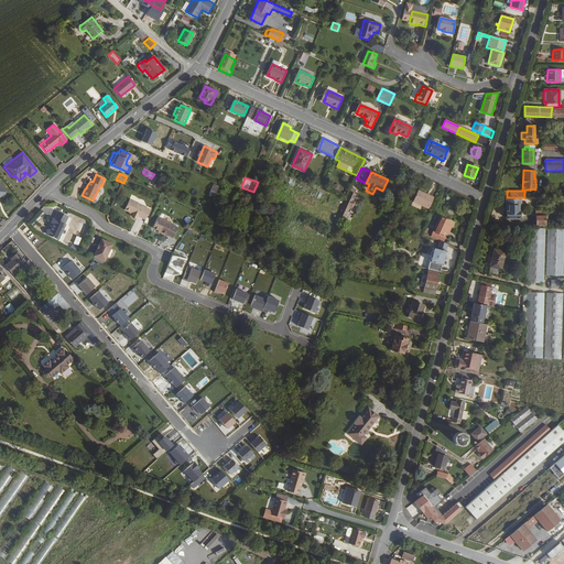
[(215,196),(219,186),(214,184),(209,194),(215,196)]
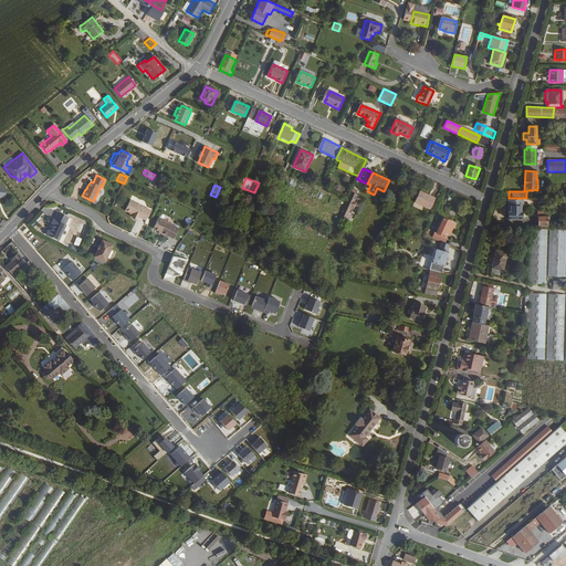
[(384,191),(377,188),(374,195),(380,198),(384,191)]
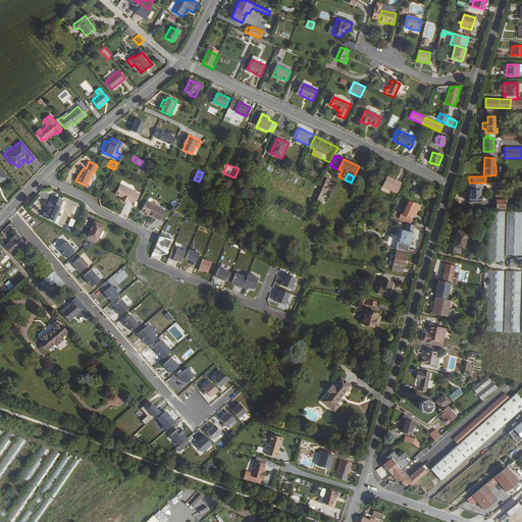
[(323,176),(314,199),(321,202),(330,179),(323,176)]
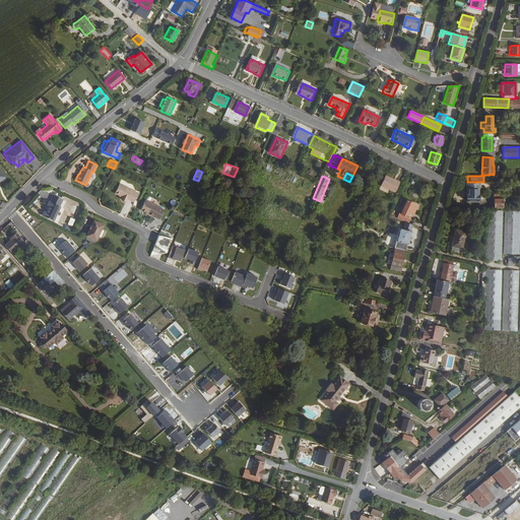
[(395,193),(400,182),(393,179),(392,181),(385,178),(381,186),(395,193)]
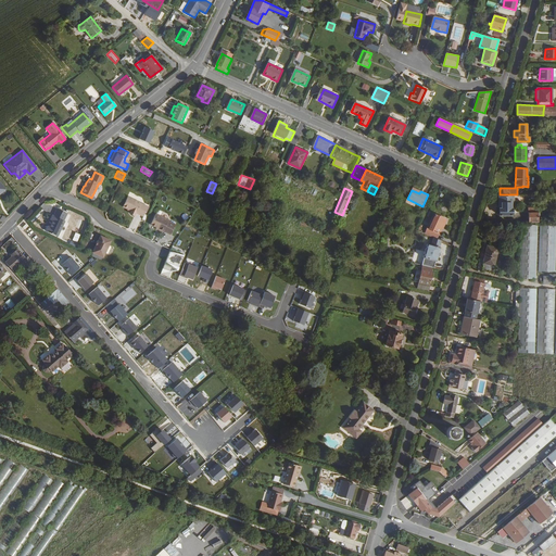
[(514,197),(512,196),(500,196),(500,215),(513,215),(513,207),(510,207),(510,203),(513,203),(514,202),(514,197)]
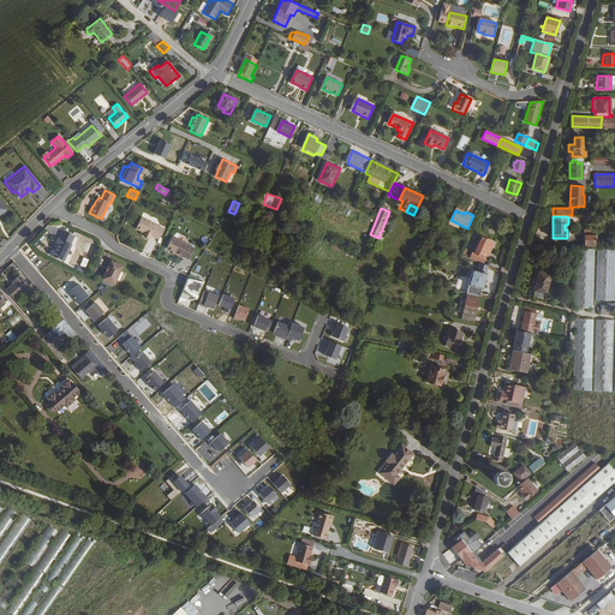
[(163,227),(141,219),(136,230),(142,232),(145,233),(144,236),(150,237),(151,236),(159,238),(163,227)]
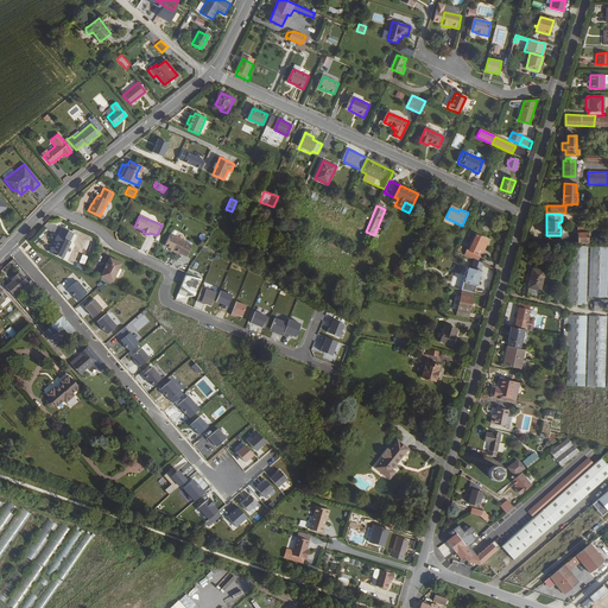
[(577,242),(590,242),(590,232),(587,232),(588,226),(577,226),(577,242)]
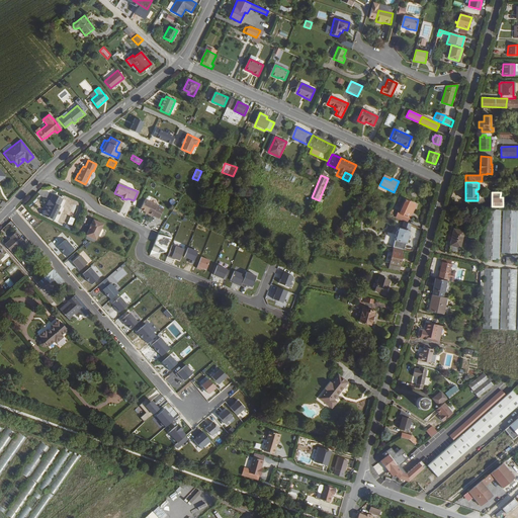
[(57,203),(60,197),(54,194),(51,200),(49,199),(47,204),(49,205),(47,207),(46,210),(42,214),(54,221),(61,205),(60,205),(57,203)]
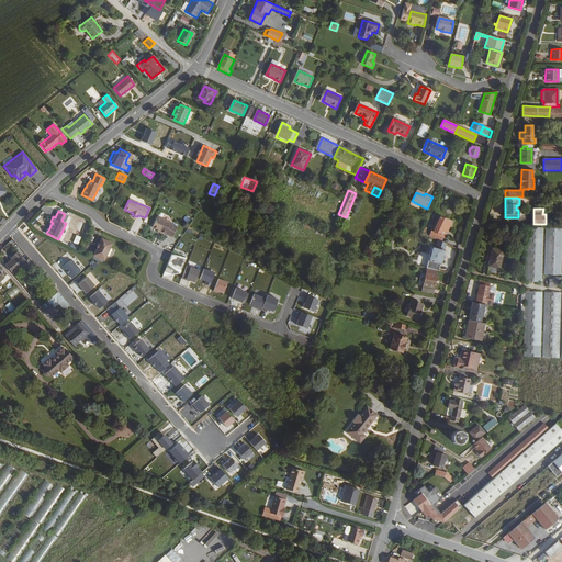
[(171,221),(159,214),(154,225),(159,228),(163,229),(161,231),(166,233),(166,232),(173,236),(179,225),(171,222),(171,221)]
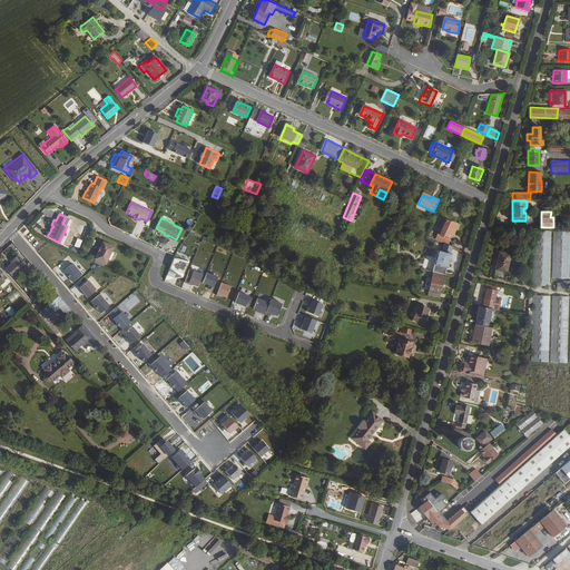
[(458,226),(446,220),(438,241),(444,244),(448,245),(454,231),(455,232),(458,226)]
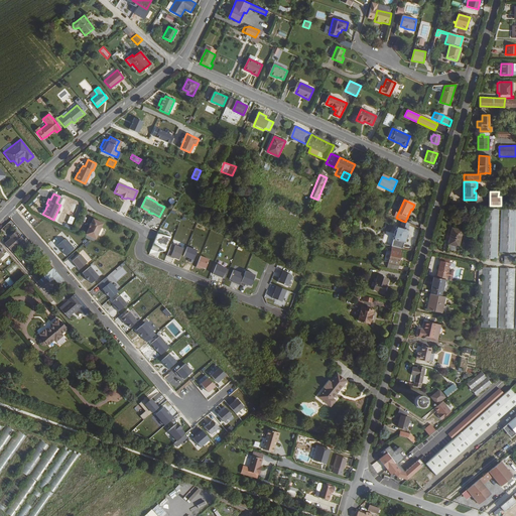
[(497,258),(499,209),(484,208),(482,258),(497,258)]
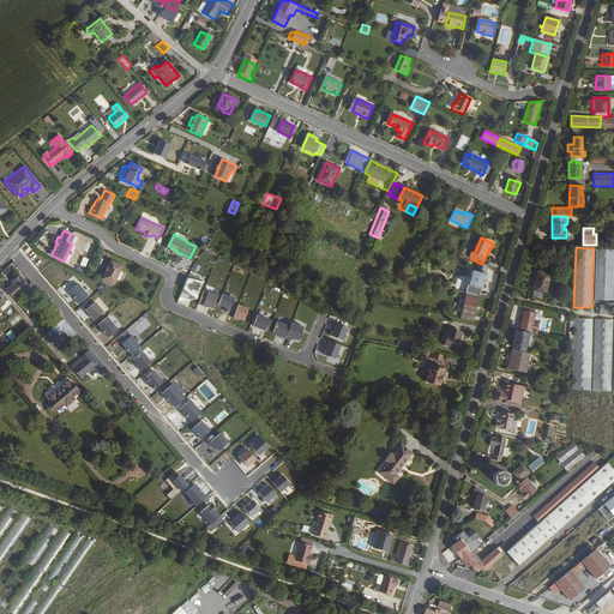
[(613,299),(613,294),(613,248),(597,248),(595,299),(613,299)]
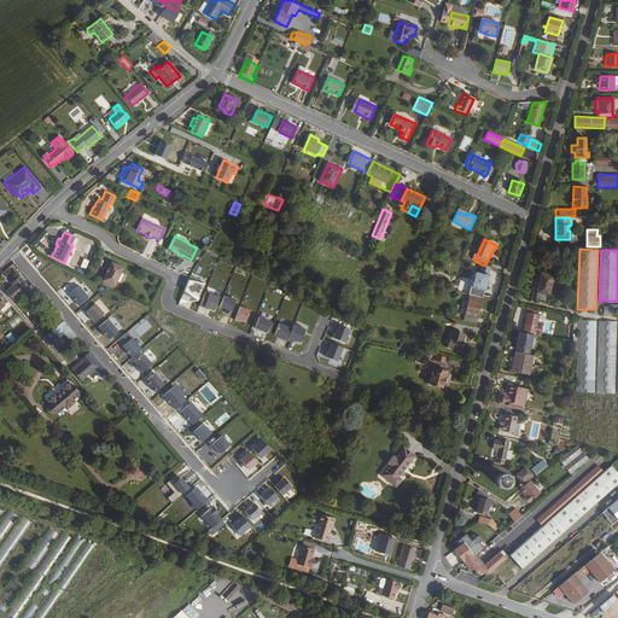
[(124,268),(112,262),(103,280),(115,286),(124,268)]
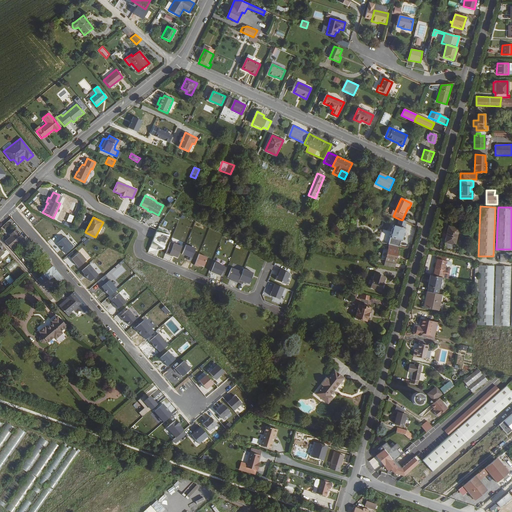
[(399,219),(398,226),(394,225),(391,237),(402,240),(405,228),(406,222),(402,220),(399,219)]
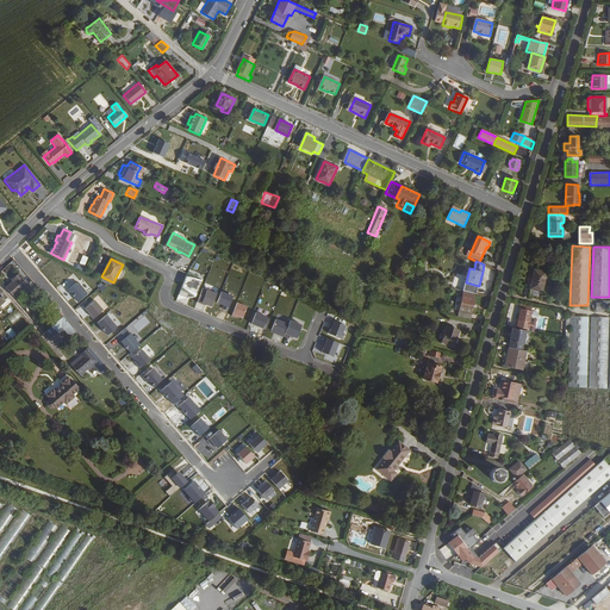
[(547,271),(535,268),(529,288),(543,291),(547,271)]
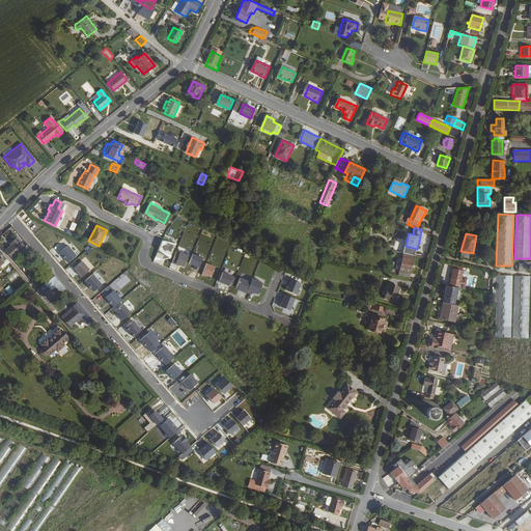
[(176,243),(164,238),(157,256),(163,258),(165,255),(171,257),(176,243)]
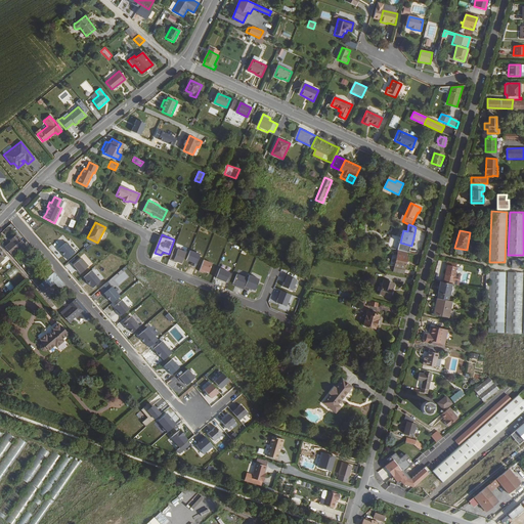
[(26,245),(17,235),(13,238),(15,241),(13,243),(7,248),(13,255),(26,245)]
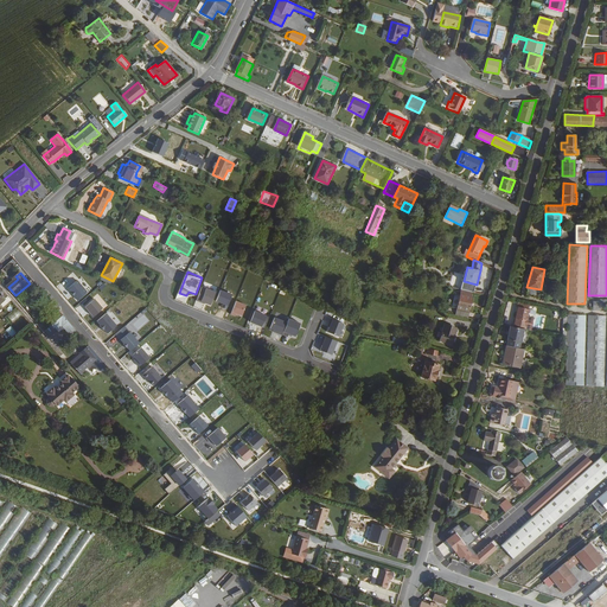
[(76,278),(66,286),(76,298),(85,289),(76,278)]
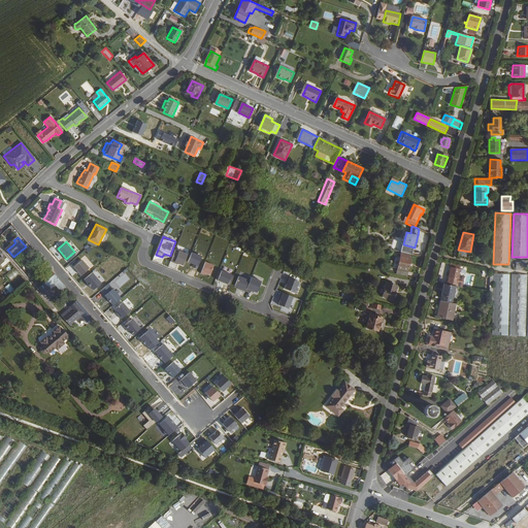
[(188,254),(176,250),(171,261),(178,264),(178,263),(184,265),(188,254)]
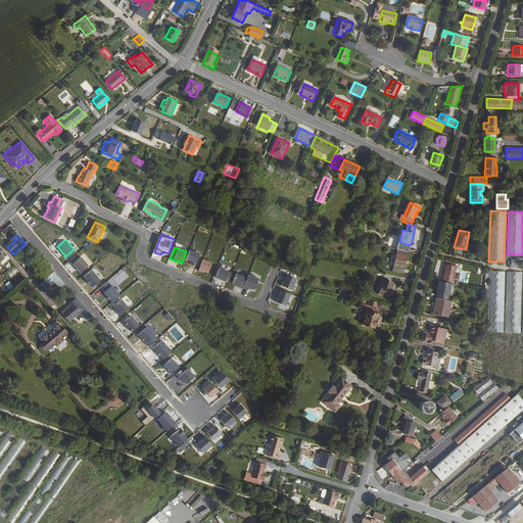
[(192,265),(195,266),(200,253),(190,249),(187,258),(193,262),(192,265)]
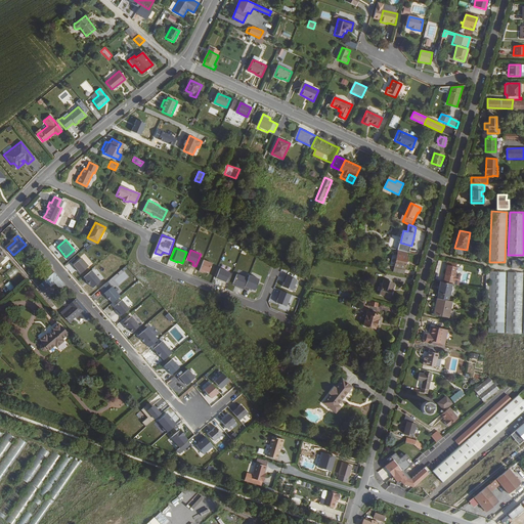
[(404,274),(408,257),(407,256),(408,253),(399,251),(398,254),(394,272),(404,274)]
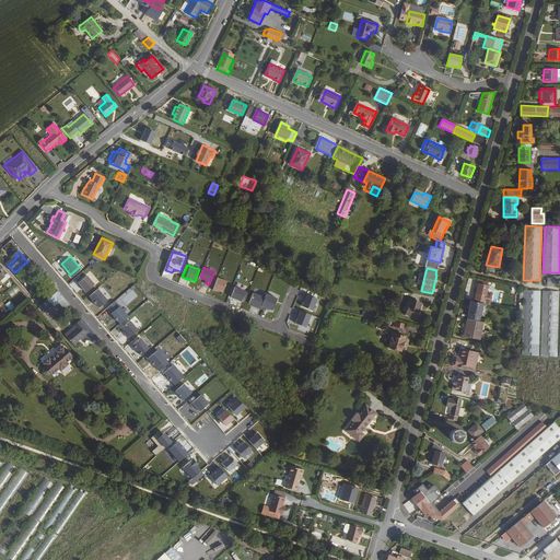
[(84,290),(93,282),(85,273),(77,281),(80,286),(80,284),(84,290)]
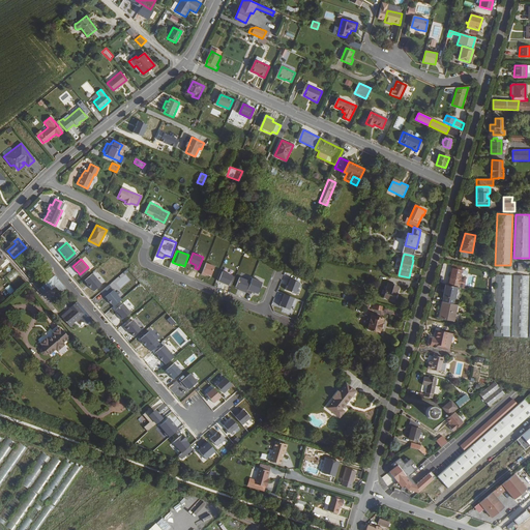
[(513,267),(517,267),(517,269),(525,270),(526,264),(529,264),(529,261),(521,261),(520,263),(517,263),(517,265),(513,265),(513,267)]
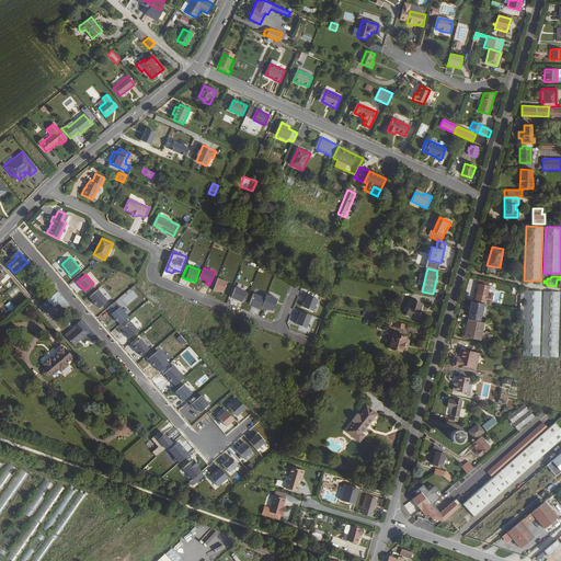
[(228,282),(219,278),(214,290),(218,292),(218,289),(224,292),(228,282)]
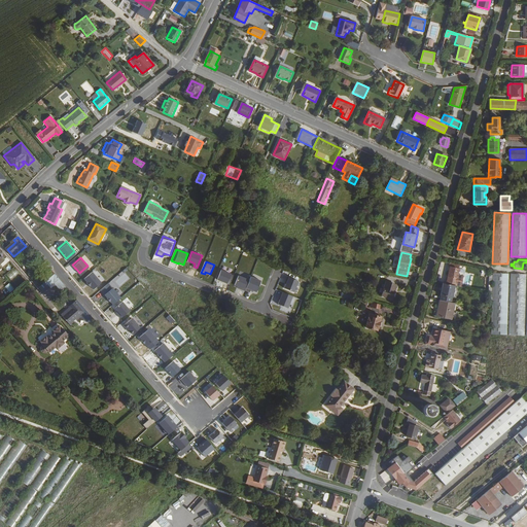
[(460,267),(461,265),(450,261),(449,266),(450,266),(446,282),(456,284),(459,269),(459,266),(460,267)]
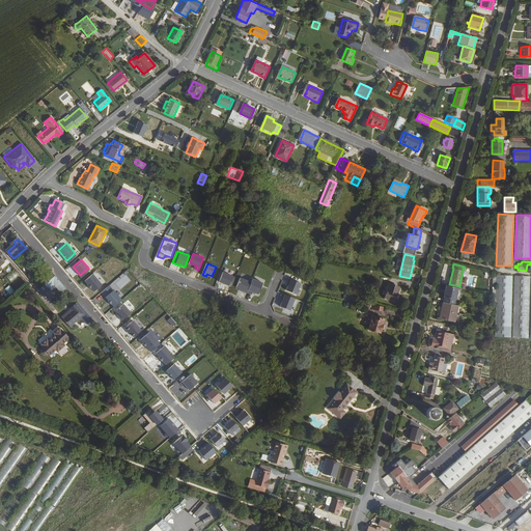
[(11,282),(19,275),(15,270),(6,277),(11,282)]
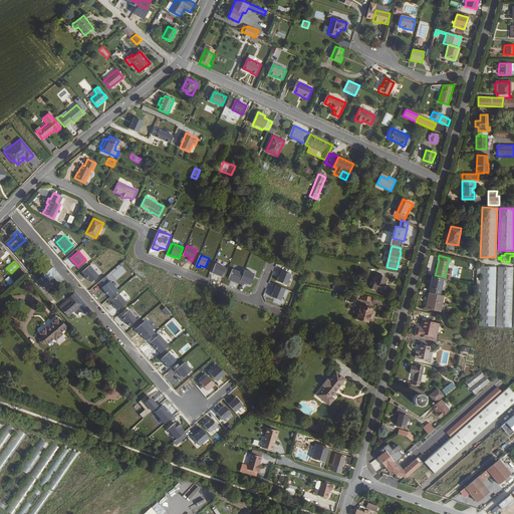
[(226,267),(216,263),(212,272),(222,276),(226,267)]
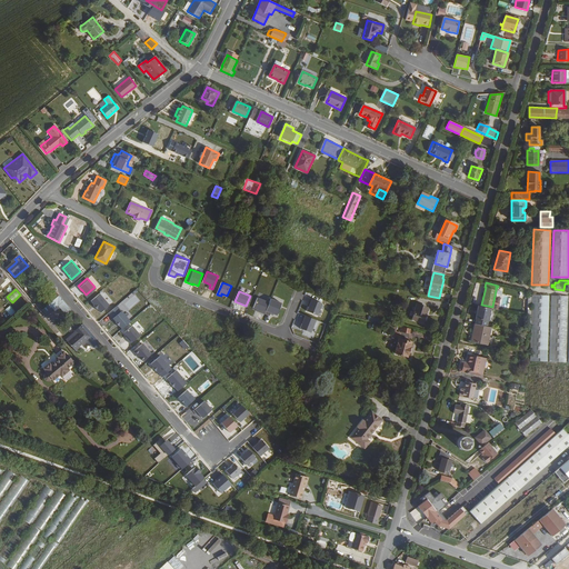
[(110,305),(100,293),(91,300),(95,305),(98,309),(98,308),(101,312),(110,305)]
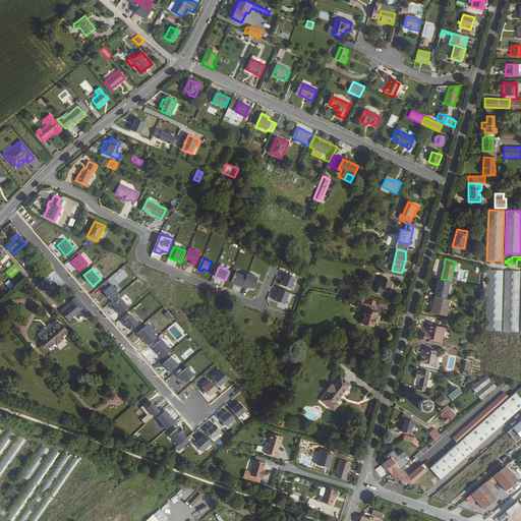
[(487,269),(486,290),(486,298),(485,330),(501,331),(503,270),(487,269)]
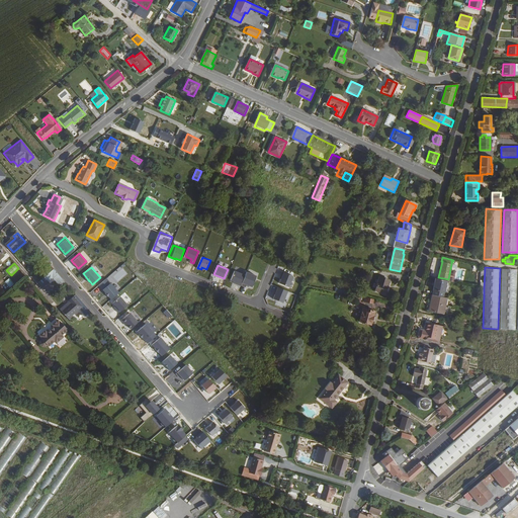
[(501,329),(515,329),(517,269),(503,268),(501,329)]
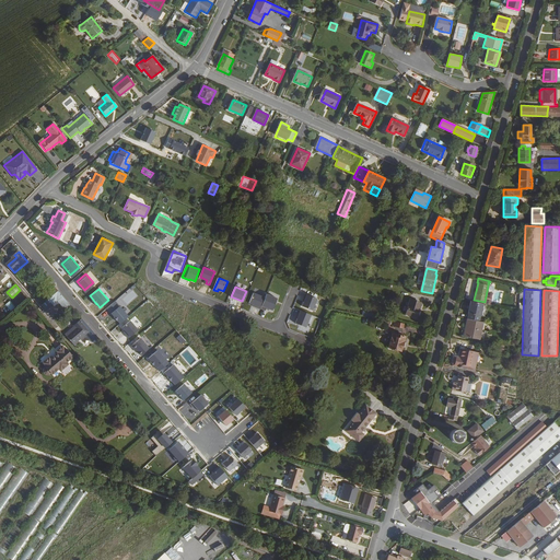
[(59,291),(56,293),(49,300),(54,305),(59,301),(65,296),(59,291)]
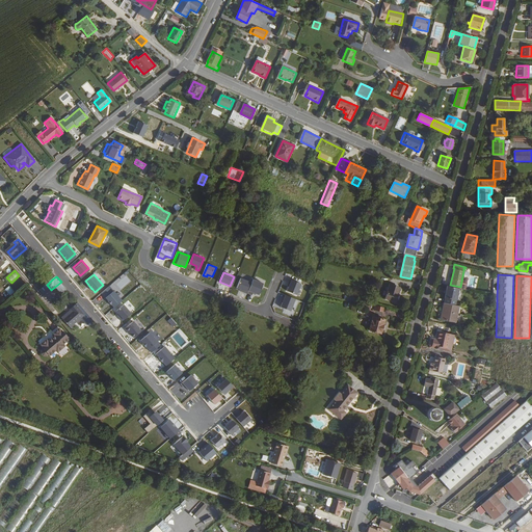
[(250,282),(241,278),(237,288),(240,289),(239,290),(246,293),(250,282)]
